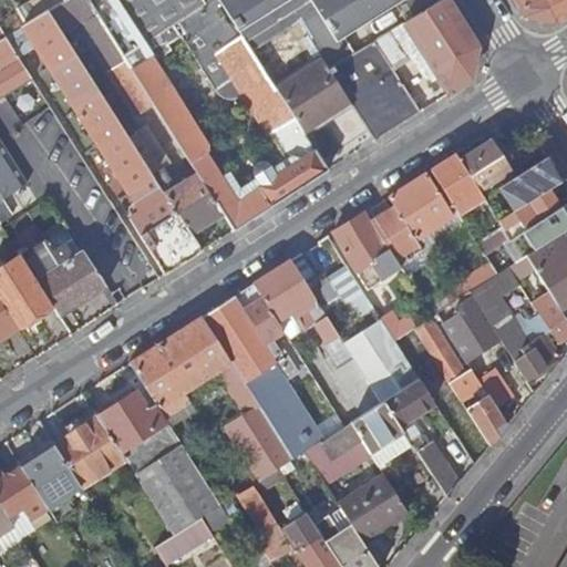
[(9,0),(17,13),(23,24),(48,10),(63,0),(9,0)]
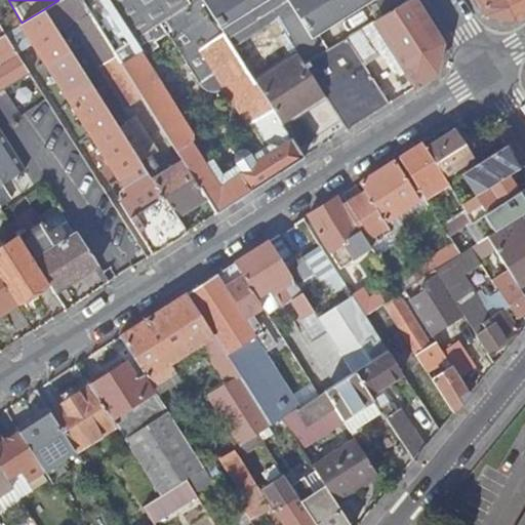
[(58,0),(44,9),(57,31),(76,18),(129,104),(142,96),(80,0),(58,0)]
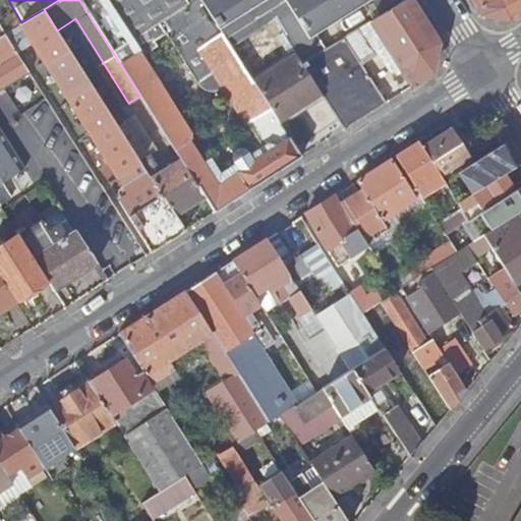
[(79,0),(140,96),(177,154),(203,195),(214,213),(300,158),(278,122),(269,109),(270,108),(252,81),(230,47),(229,46),(199,0),(79,0)]
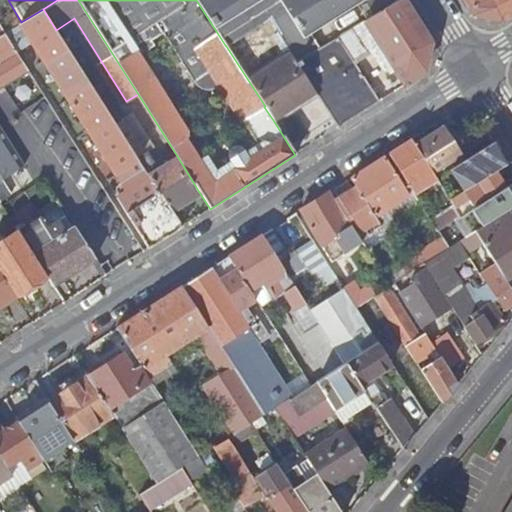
[(196,0),(225,45),(226,46),(269,19),(291,54),(297,62),(319,49),(310,34),(364,0),(196,0)]
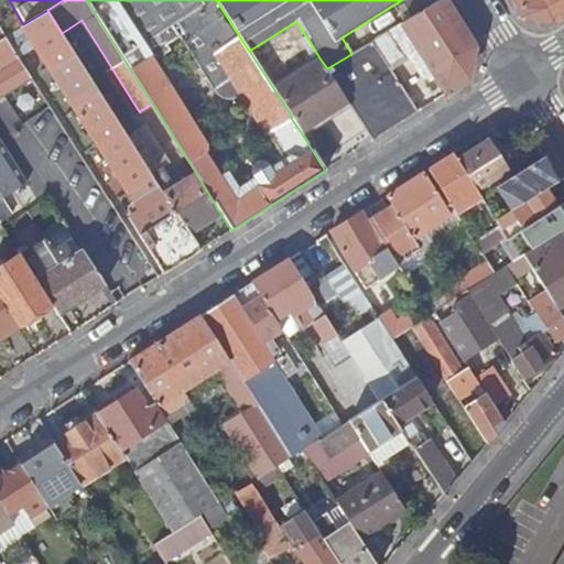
[(445,0),(441,0),(402,24),(445,94),(467,78),(475,46),(445,0)]
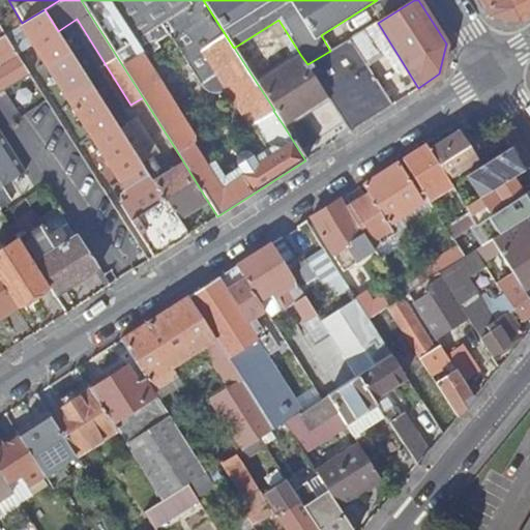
[(519,21),(529,13),(529,0),(478,0),(488,13),(503,18),(519,21)]
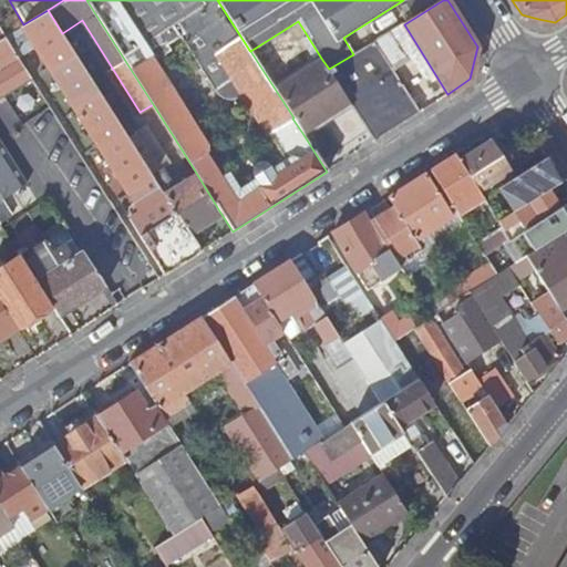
[(23,24),(3,35),(13,51),(31,40),(141,213),(130,219),(164,275),(200,251),(189,233),(161,187),(160,187),(132,144),(62,33),(48,10),(23,24)]
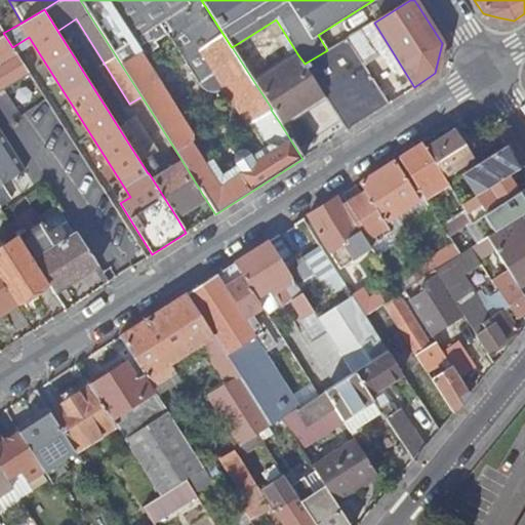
[(0,35),(3,33),(22,23),(15,12),(0,19),(0,35)]
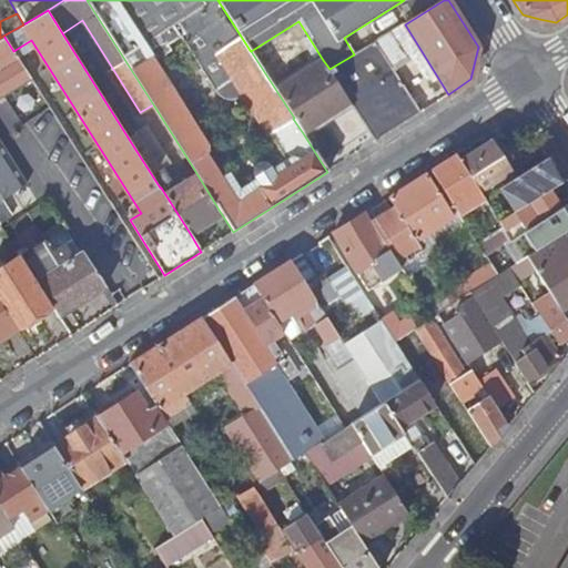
[(0,98),(31,79),(30,77),(13,51),(3,36),(0,38),(0,98)]
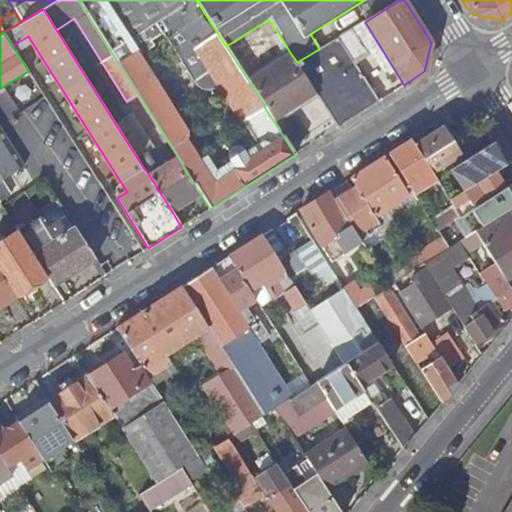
[(348,46),(342,35),(337,37),(345,48),(348,46)]
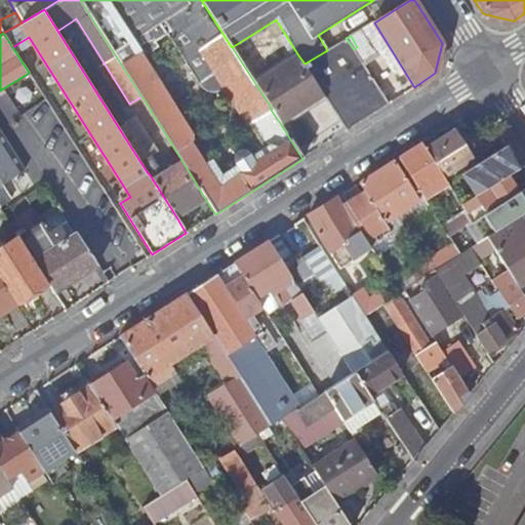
[(324,95),(347,130),(388,104),(354,49),(346,38),(327,50),(305,64),(324,95)]
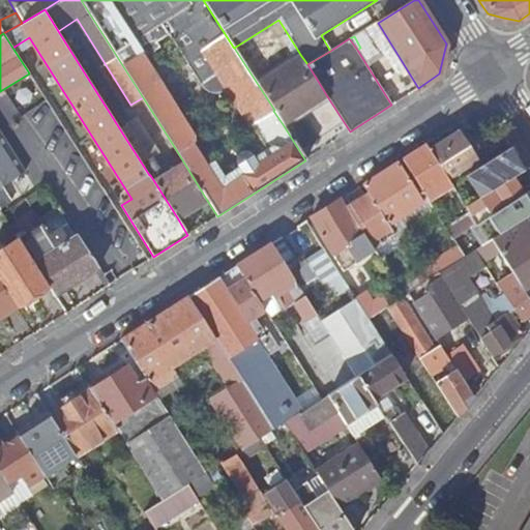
[(273,111),(283,124),(327,96),(307,64),(301,56),(257,83),(274,110),(273,111)]
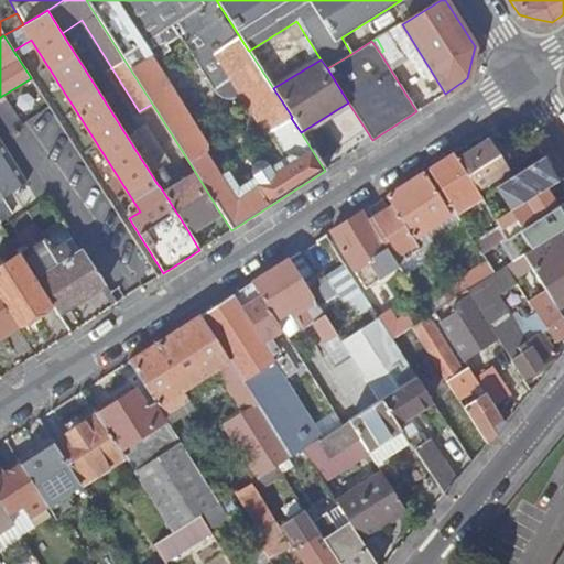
[(30,76),(31,78),(79,154),(88,149),(39,71),(30,76)]
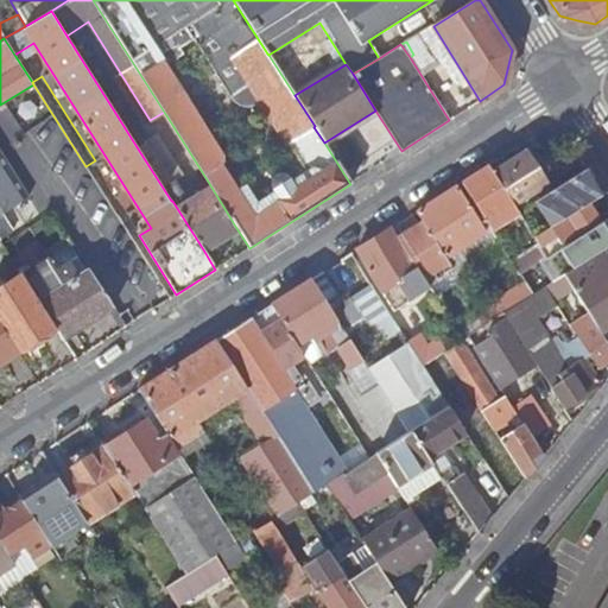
[(172,201),(203,249),(236,228),(207,179),(188,191),(159,145),(141,154),(171,201),(172,201)]
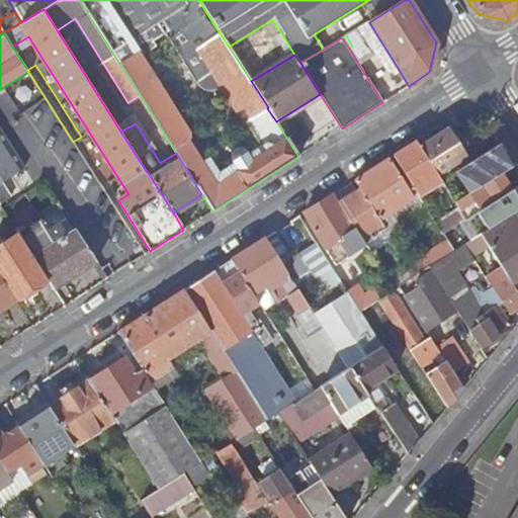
[(0,128),(0,182),(24,168),(0,128)]
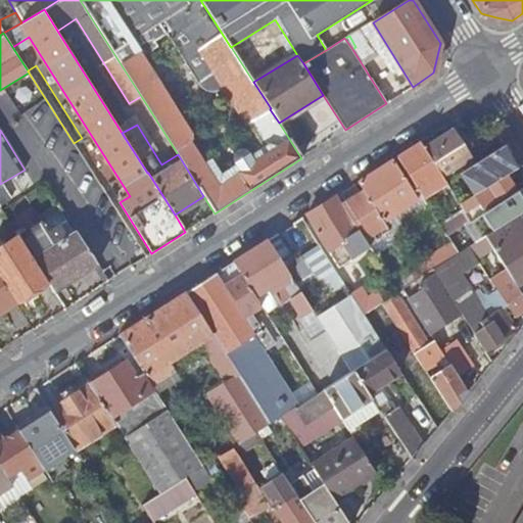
[(454,131),(424,150),(441,177),(470,158),(467,152),(471,144),(466,136),(458,137),(454,131)]
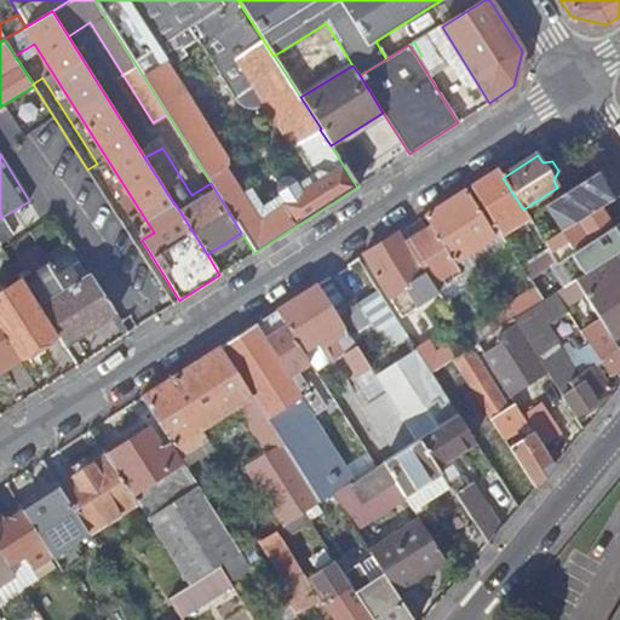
[(497,168),(470,187),(488,214),(495,227),(523,210),(503,178),(497,168)]
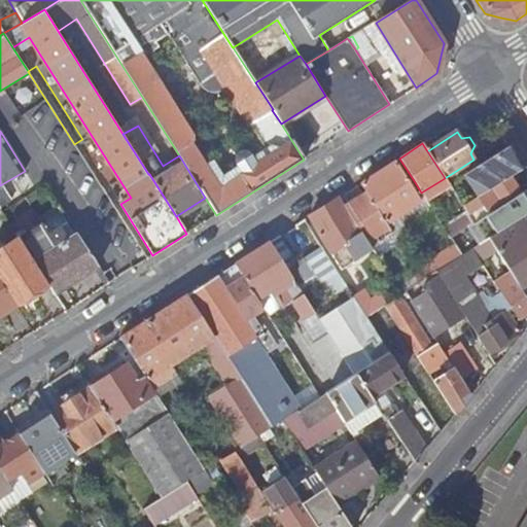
[(523,167),(508,145),(463,174),(477,196),(508,175),(523,167)]
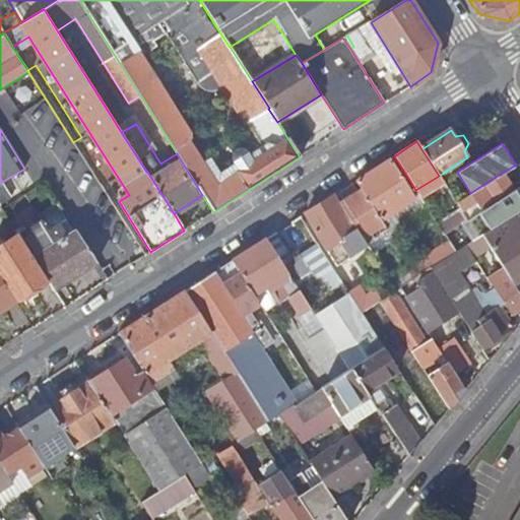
[(394,156),(390,158),(405,183),(409,180),(394,156)]
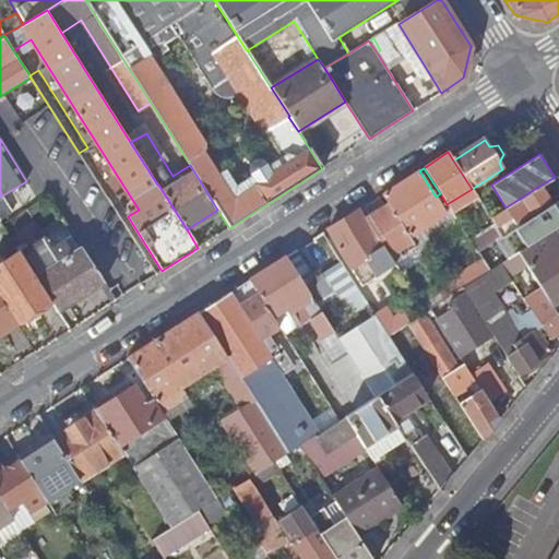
[(419,170),(382,194),(388,203),(408,236),(428,224),(417,207),(436,197),(419,170)]
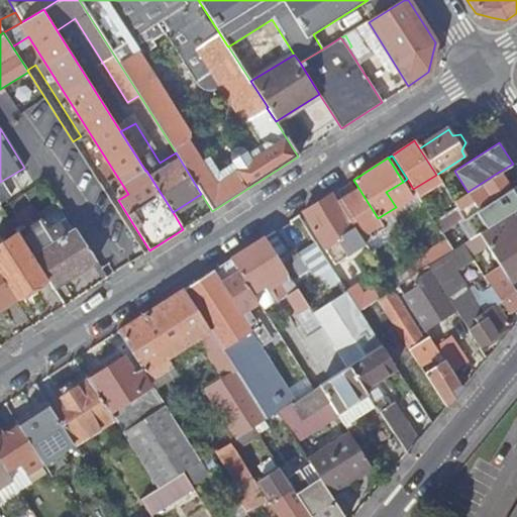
[(499,172),(468,192),(457,198),(462,205),(473,199),(477,206),(508,186),(499,172)]
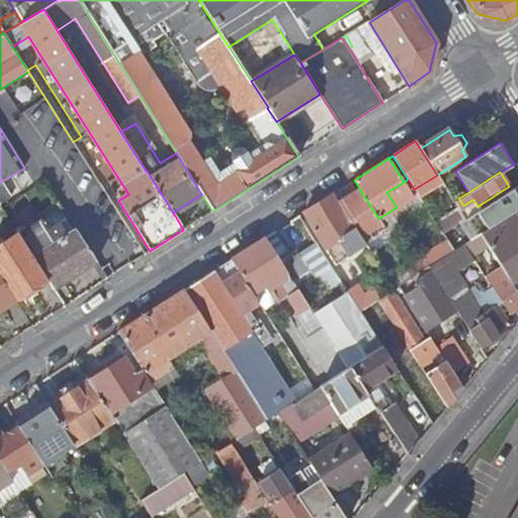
[(517,208),(517,184),(471,213),(478,224),(494,214),(498,222),(512,212),(517,208)]
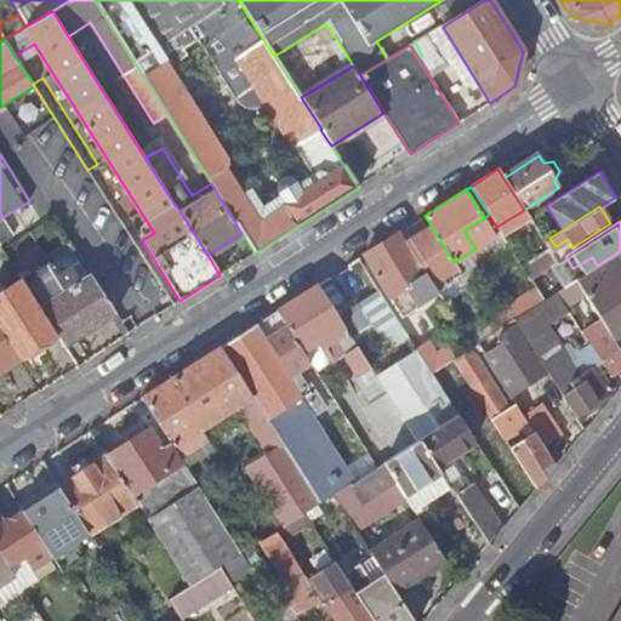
[(405,243),(432,284),(457,267),(454,262),(431,226),(405,243)]
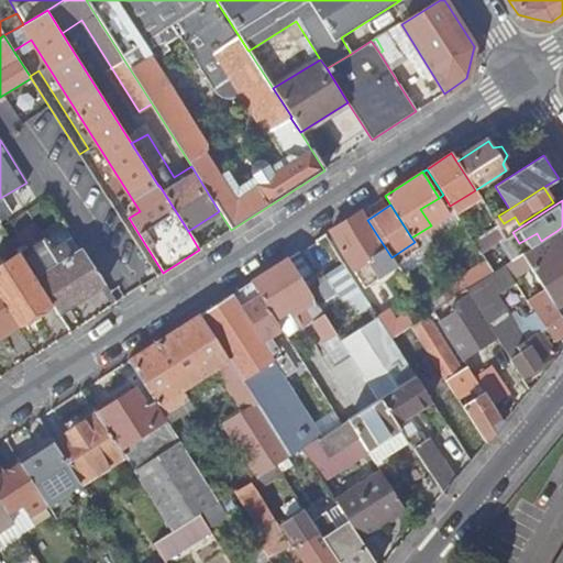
[(362,211),(330,231),(339,247),(364,287),(397,266),(392,257),(367,220),(362,211)]
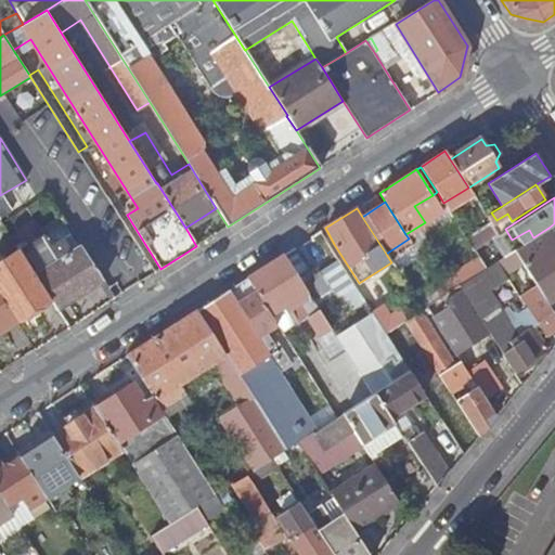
[(475,248),(499,233),(488,217),(465,232),(475,248)]
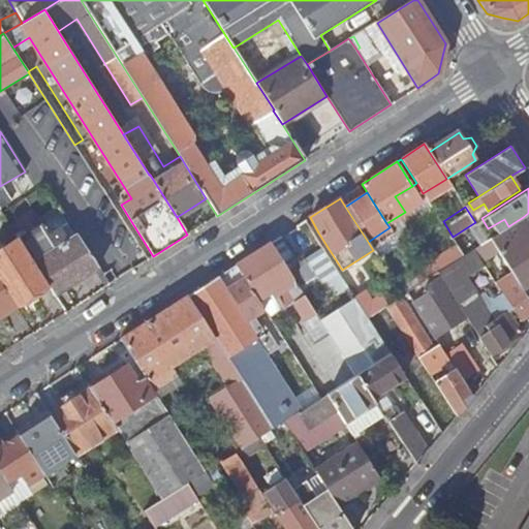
[(528,226),(523,217),(508,226),(491,238),(496,247),(512,272),(522,287),(528,281),(528,226)]
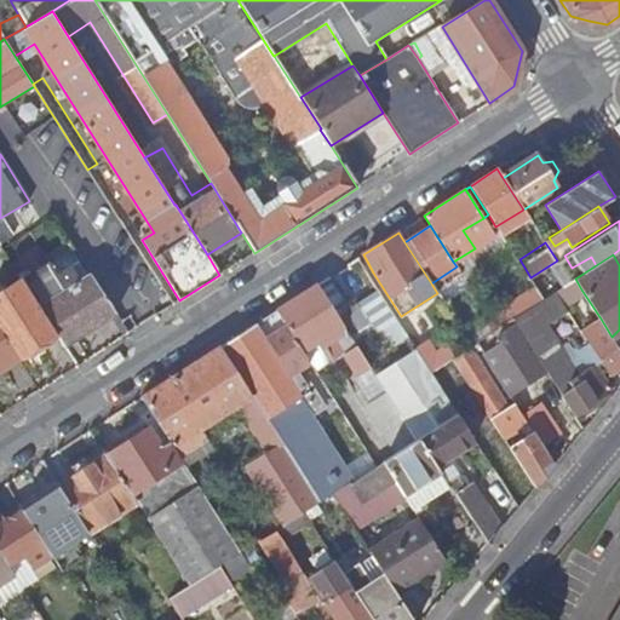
[(359,258),(354,260),(361,273),(366,270),(359,258)]
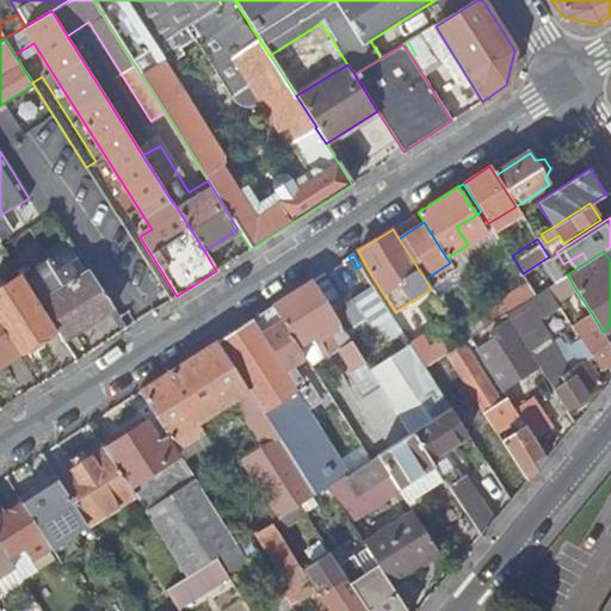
[(48,258),(22,275),(56,329),(63,340),(113,308),(90,270),(79,277),(71,264),(56,272),(48,258)]
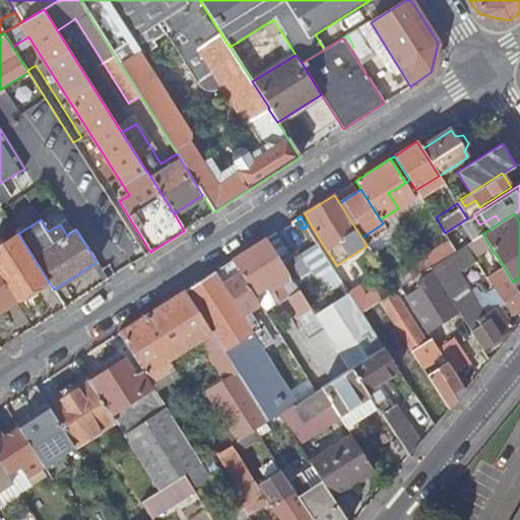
[(276,254),(293,278),(300,290),(312,308),(350,368),(351,367),(384,346),(370,324),(361,311),(310,232),(276,254)]
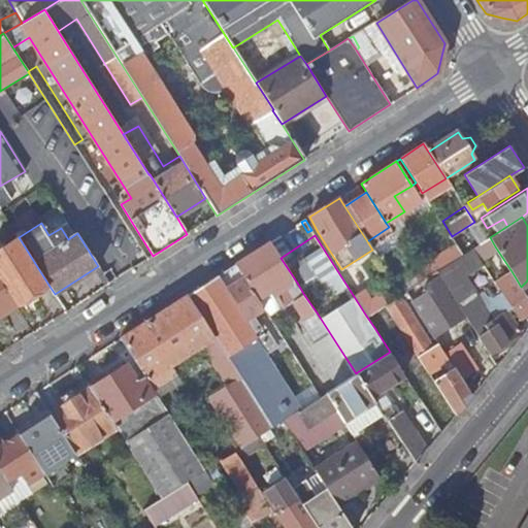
[(0,249),(0,282),(15,305),(48,285),(19,237),(0,249)]
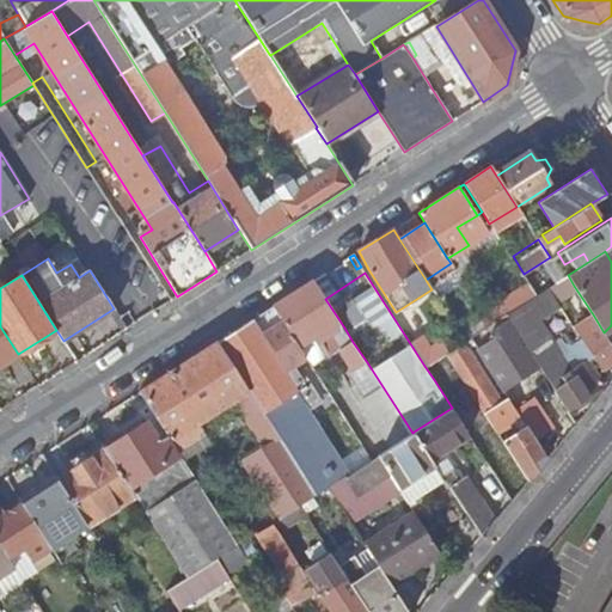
[(574,286),(568,275),(552,285),(560,295),(574,286)]
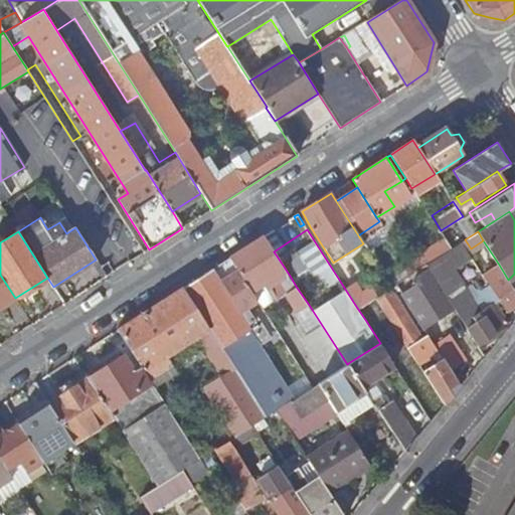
[(263,236),(229,258),(250,292),(281,273),(285,279),(290,276),(274,251),(263,236)]
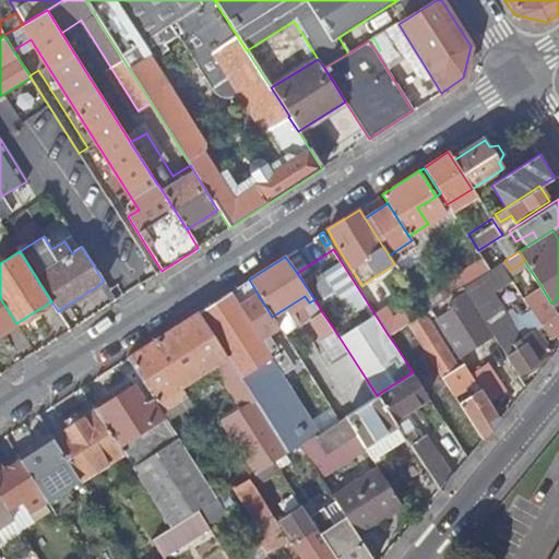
[(462,287),(485,323),(486,323),(509,355),(508,356),(520,375),(550,353),(535,330),(522,337),(495,296),(510,278),(500,262),(489,270),(485,273),(462,287)]
